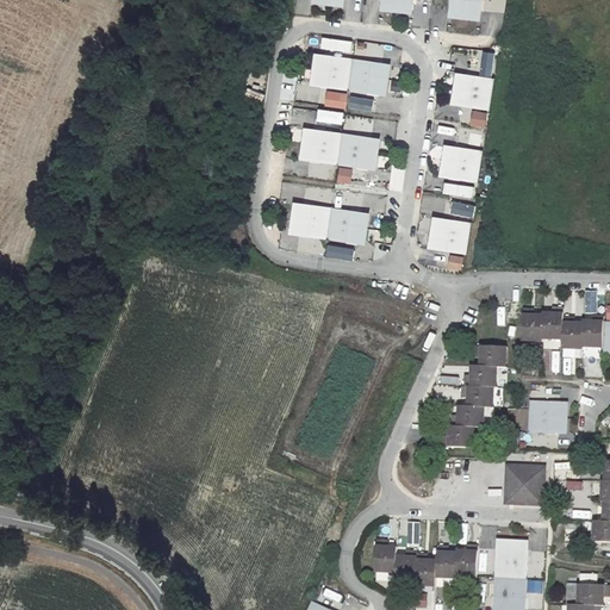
[(381,0),(380,7),(408,10),(409,0),(381,0)]
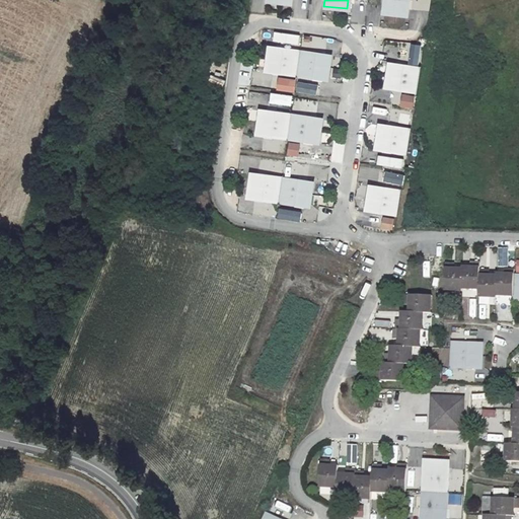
[(382,0),(381,13),(404,16),(406,0),(382,0)]
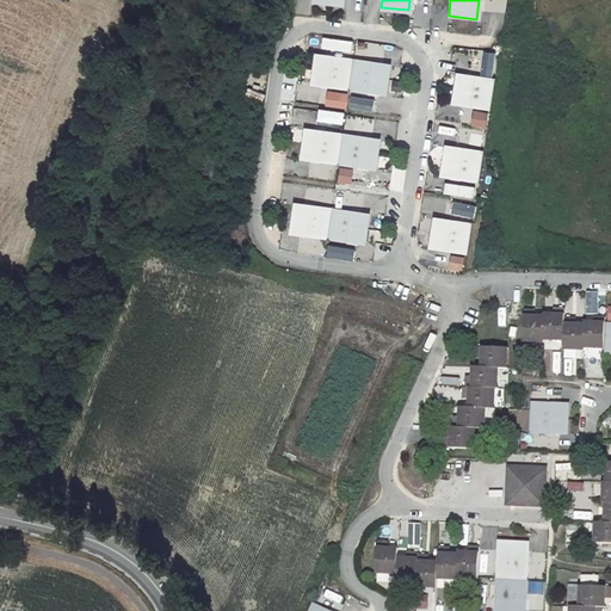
[(487,16),(488,31),(500,31),(499,16),(487,16)]
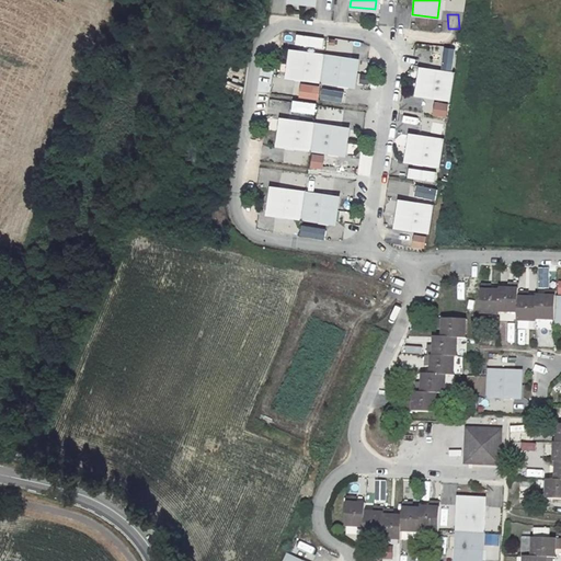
[(331,39),(330,49),(353,52),(353,42),(331,39)]
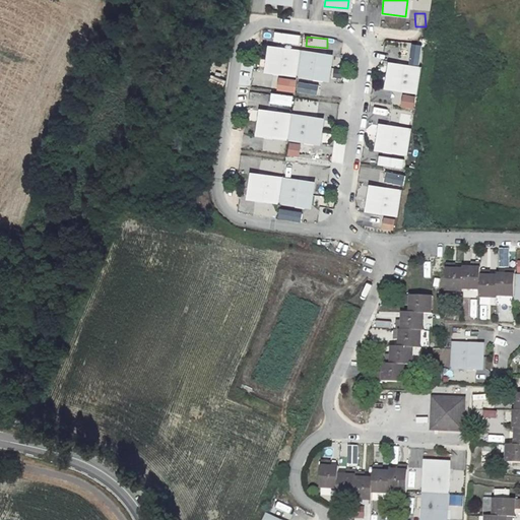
[(412,44),(410,63),(421,64),(424,45),(412,44)]
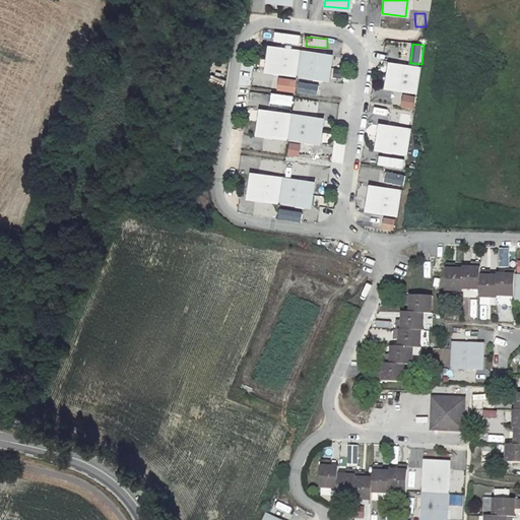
[(293,73),(297,53),(291,53),(293,51),(268,47),(264,70),(288,74),(288,72),(293,73)]
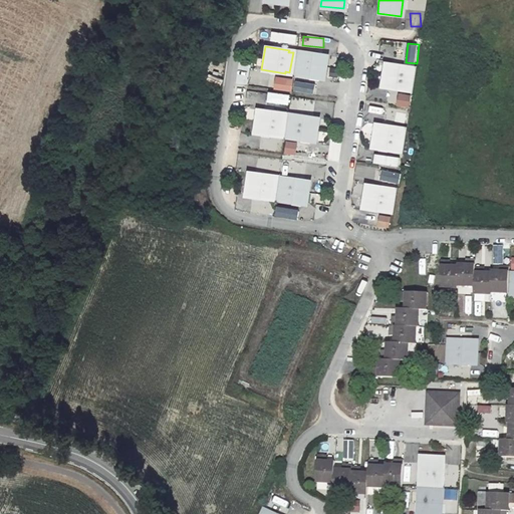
[(317,79),(321,56),(297,52),(297,53),(293,52),(289,72),(293,72),(293,74),(317,79)]
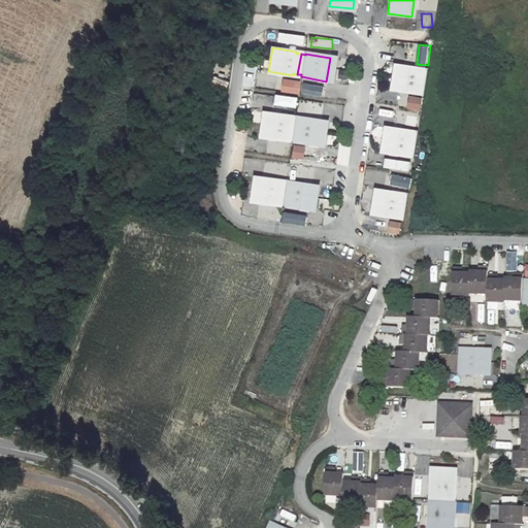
[(420,69),(395,65),(391,88),(416,93),(416,91),(420,92),(424,71),(420,71),(420,69)]
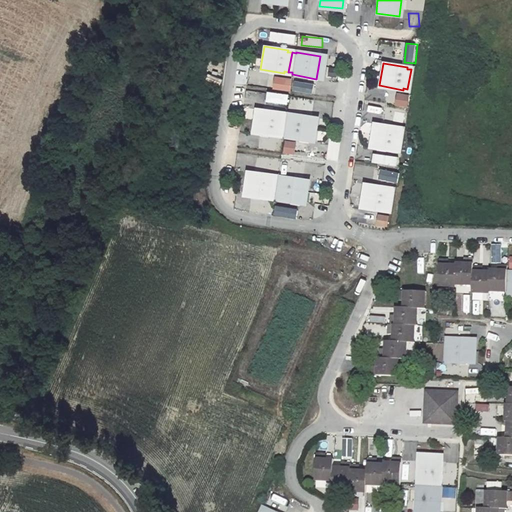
[(273,88),(291,92),(294,78),(276,75),(273,88)]
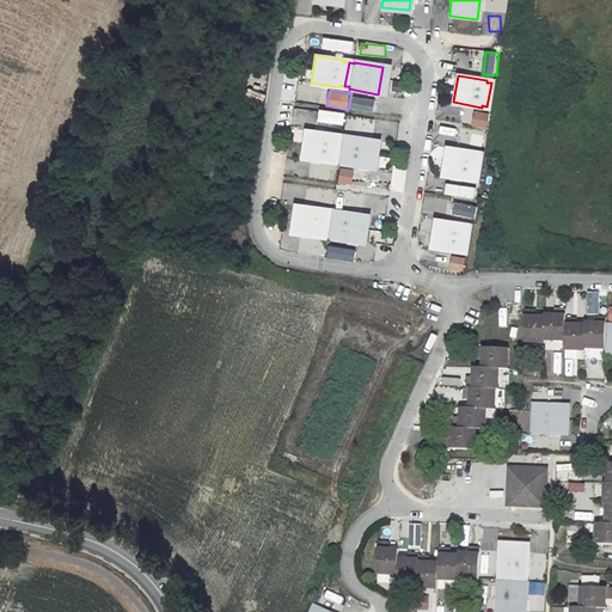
[(352,96),(350,109),(377,111),(377,98),(352,96)]
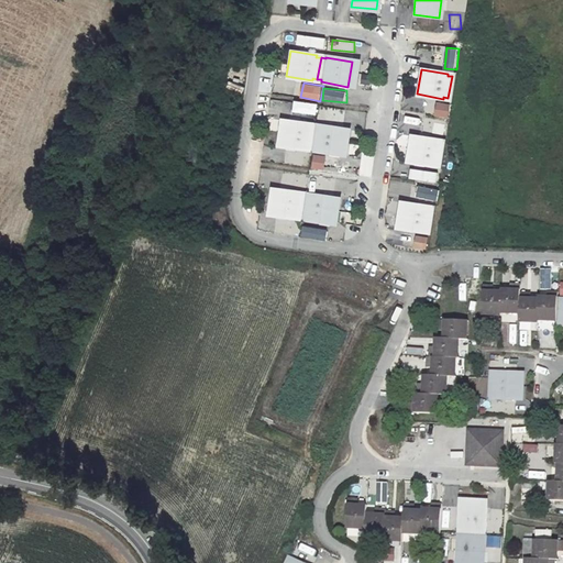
[(318,118),(319,102),(294,100),(293,116),(318,118)]
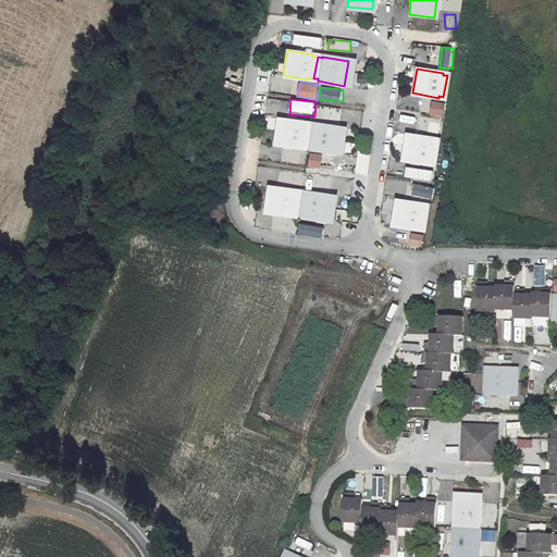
[(433,100),(431,114),(445,116),(447,102),(433,100)]
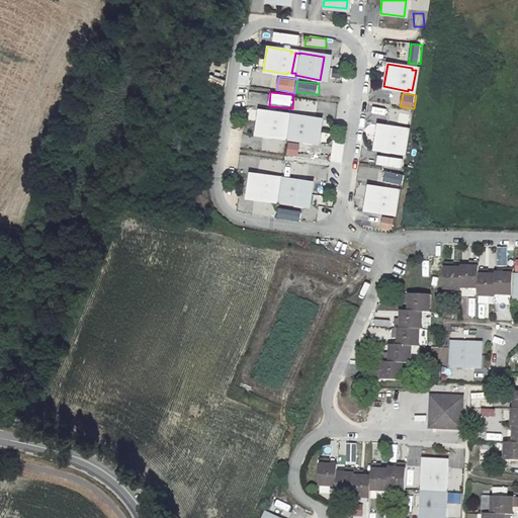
[(280,136),(284,116),(280,115),(280,114),(256,109),(252,133),(276,137),(276,135),(280,136)]
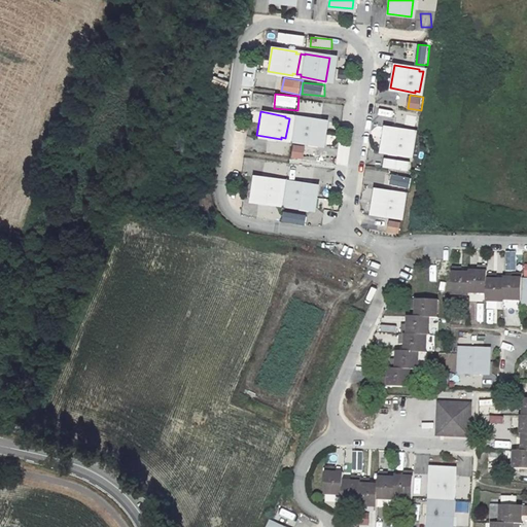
[(314,145),(318,121),(293,117),(293,119),(289,118),(285,138),(290,139),(289,140),(314,145)]
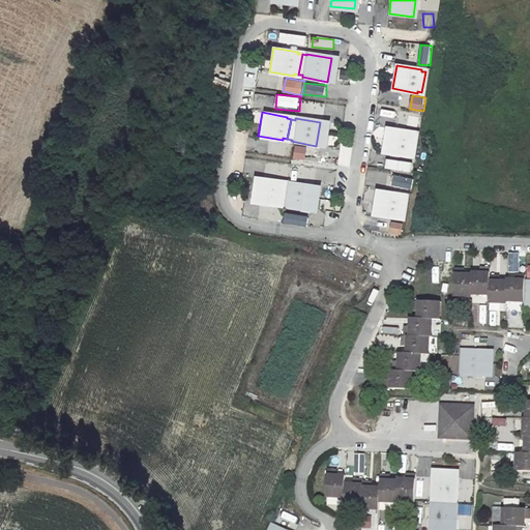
[(411,133),(386,127),(382,151),(407,155),(407,153),(411,154),(415,135),(411,134),(411,133)]
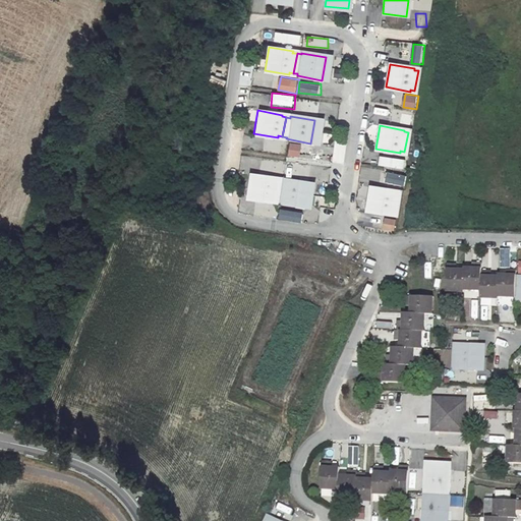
[(290,142),(289,156),(302,157),(303,143),(290,142)]
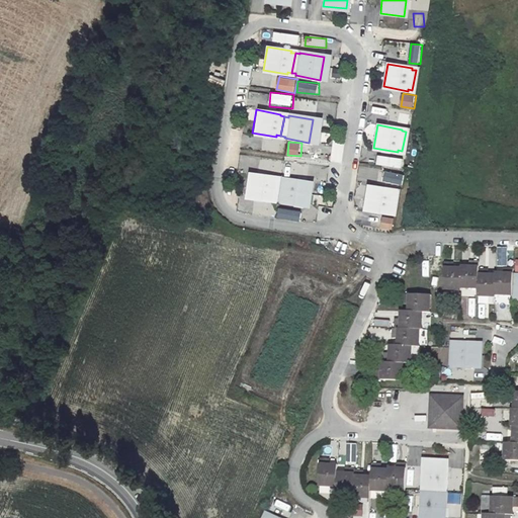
[(376,165),(403,169),(405,158),(377,154),(376,165)]
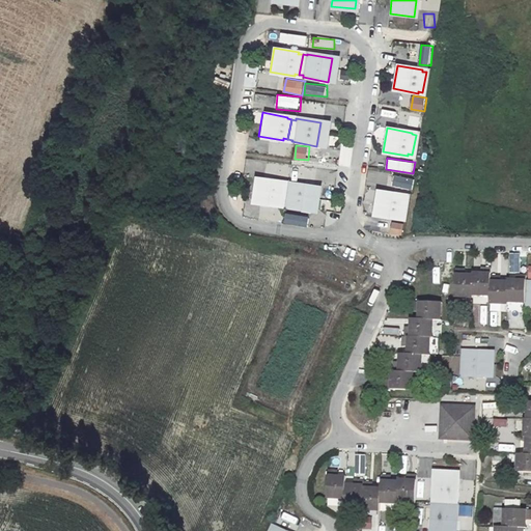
[(395,174),(393,185),(414,190),(416,178),(395,174)]
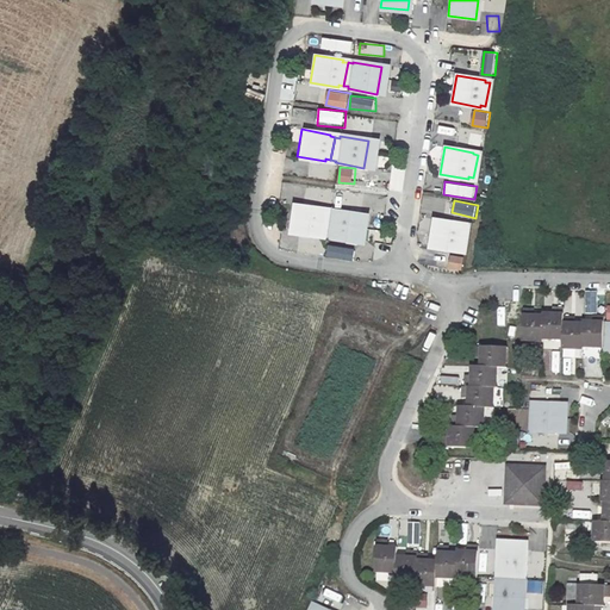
[(312,232),(318,234),(322,211),(317,210),(317,209),(288,204),(284,230),(312,235),(312,232)]
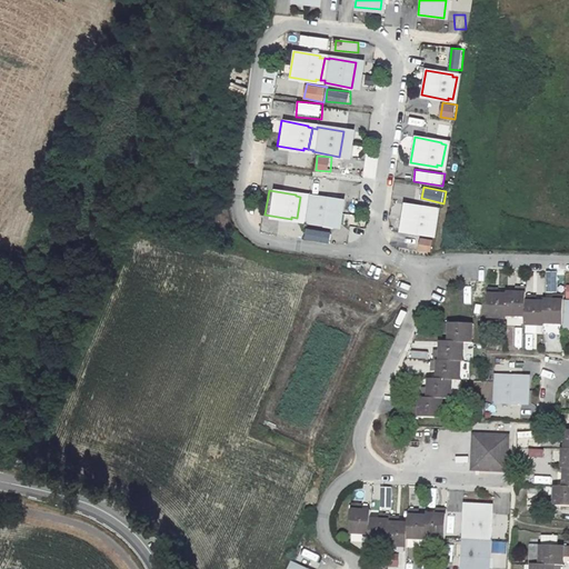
[(327,226),(331,200),(305,196),(305,198),(300,197),(297,218),(301,219),(300,220),(327,226)]
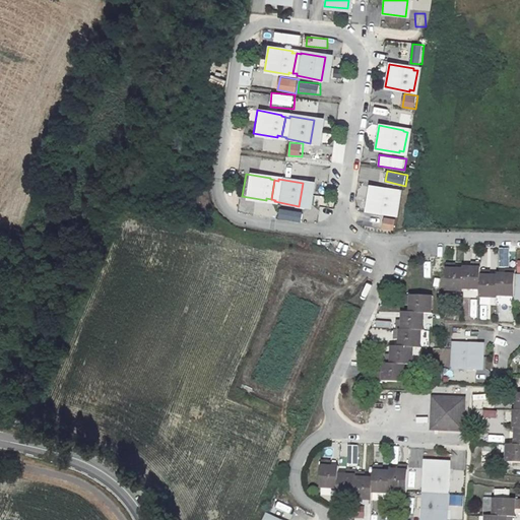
[(370,185),(366,208),(390,212),(390,211),(395,212),(398,192),(394,192),(394,190),(370,185)]
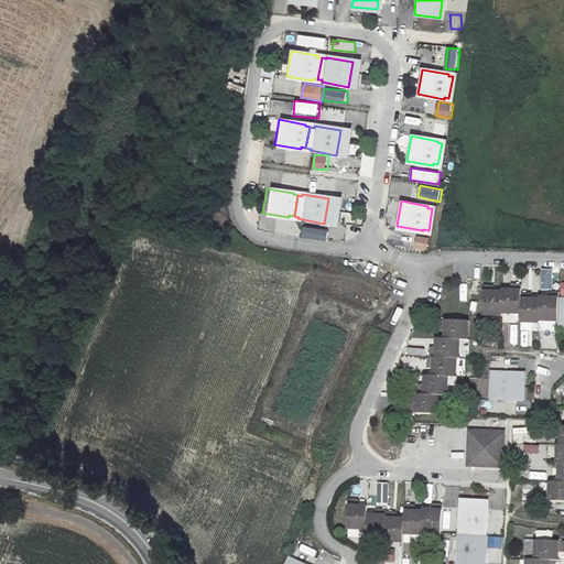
[(304,238),(328,239),(329,228),(304,228),(304,238)]
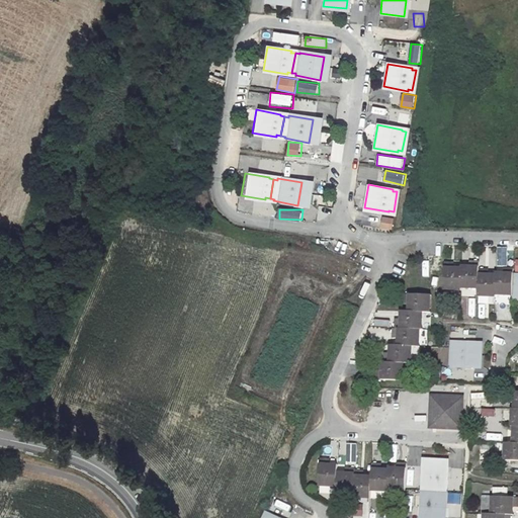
[(384,216),(381,228),(393,230),(396,219),(384,216)]
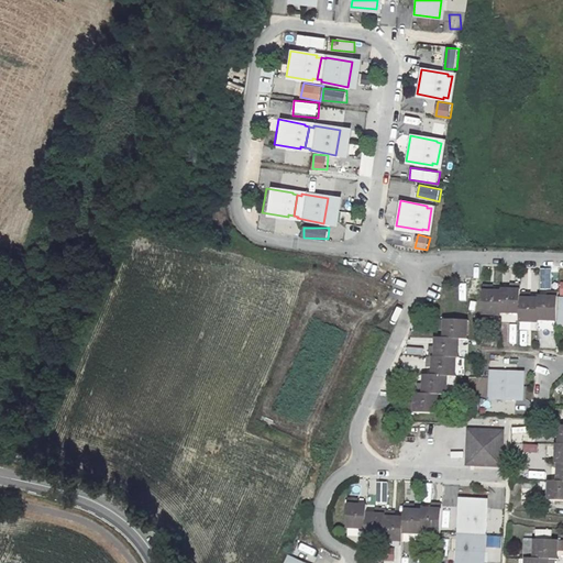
[(548,269),(548,291),(559,291),(559,269),(548,269)]
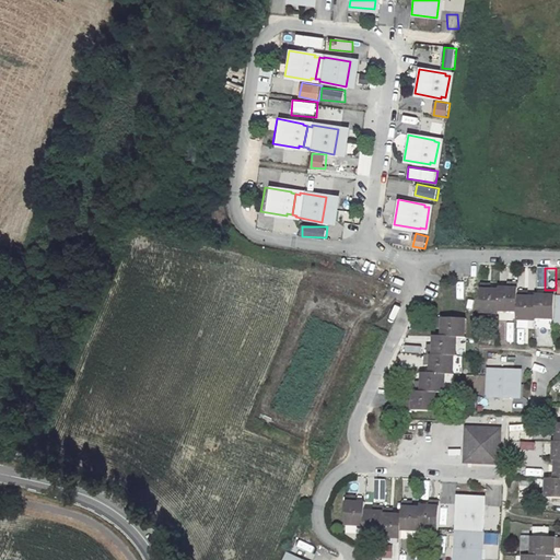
[(499,292),(498,312),(516,313),(517,292),(517,283),(509,282),(509,290),(499,289),(499,292)]
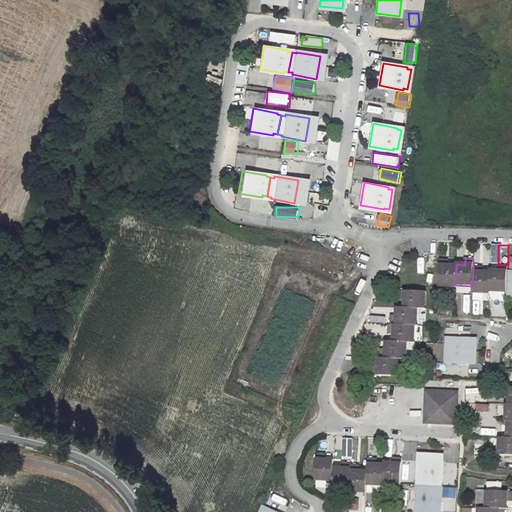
[(439,259),(438,287),(455,287),(455,285),(456,267),(445,266),(445,259),(439,259)]
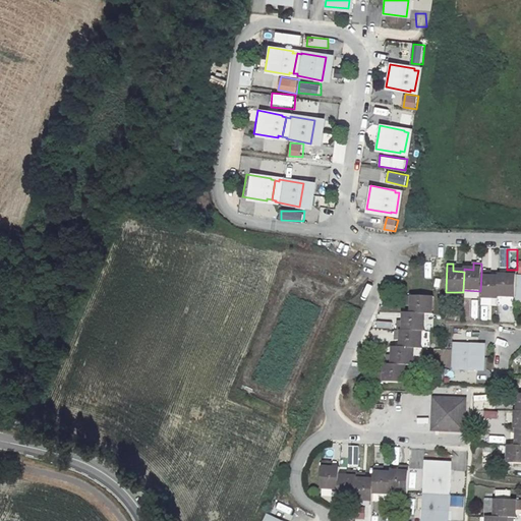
[(499,279),(498,297),(517,298),(517,278),(517,275),(517,272),(508,271),(508,277),(499,277),(499,279)]
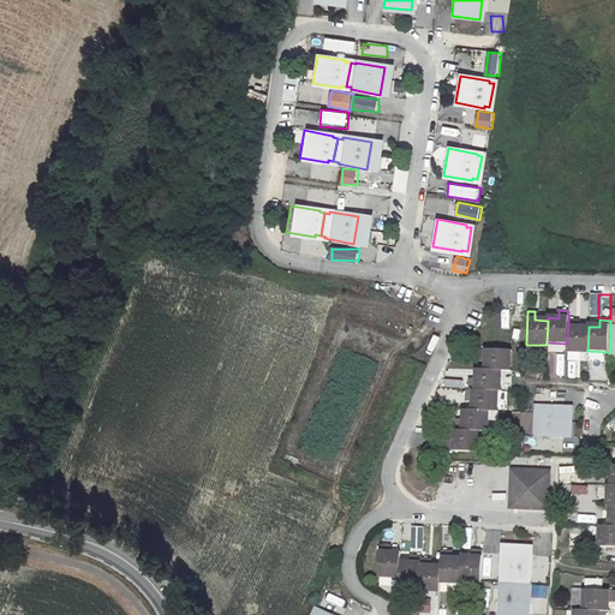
[(567,344),(567,354),(587,354),(587,351),(589,329),(578,329),(578,321),(568,321),(567,344)]
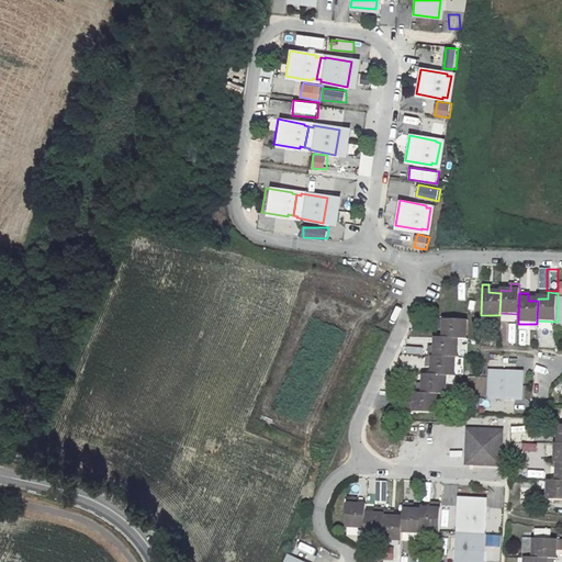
[(438,318),(437,326),(444,326),(442,338),(458,338),(465,339),(465,319),(438,318)]
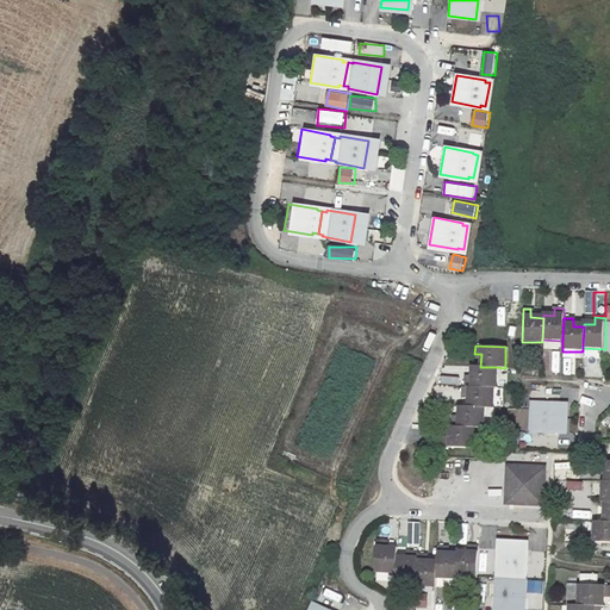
[(465,377),(464,386),(493,387),(496,387),(497,367),(480,367),(472,367),(472,377),(465,377)]
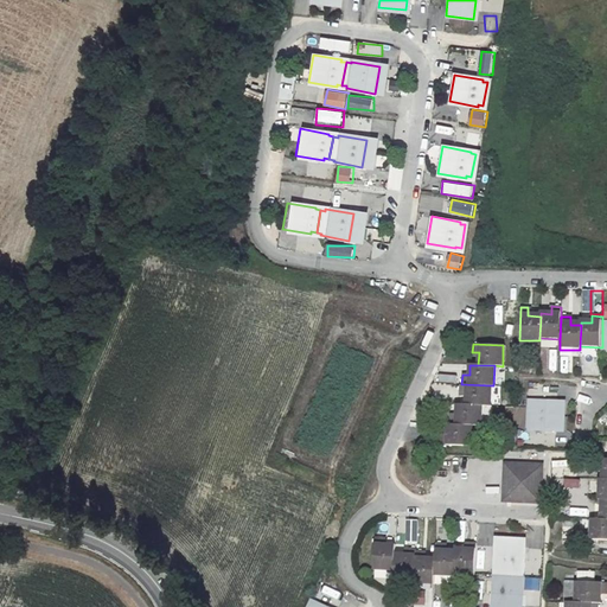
[(459,384),(459,391),(466,391),(466,404),(481,406),(490,406),(491,385),(461,384),(459,384)]
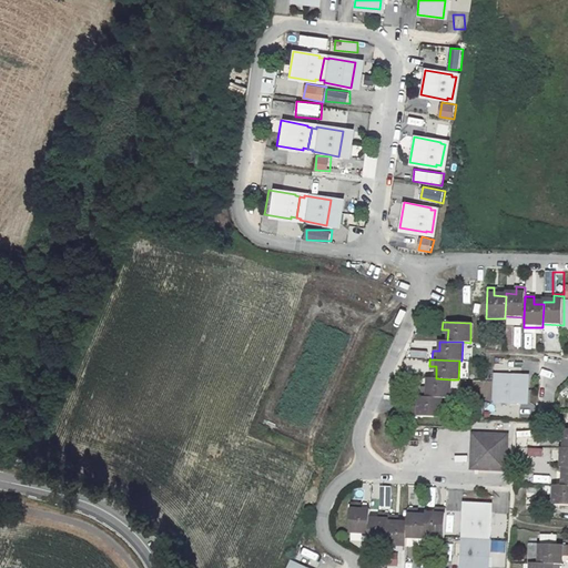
[(527,401),(527,375),(500,375),(500,376),(495,376),(495,398),(500,398),(500,401),(527,401)]
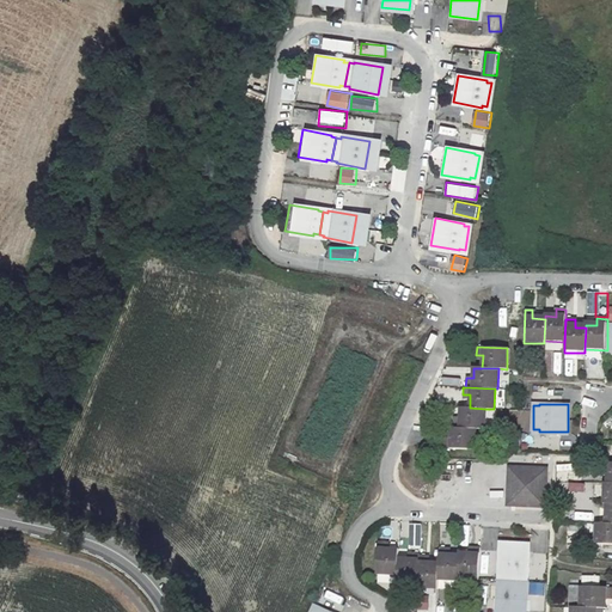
[(453,420),(453,428),(459,428),(482,429),(485,429),(485,409),(470,408),(460,408),(460,420),(453,420)]
